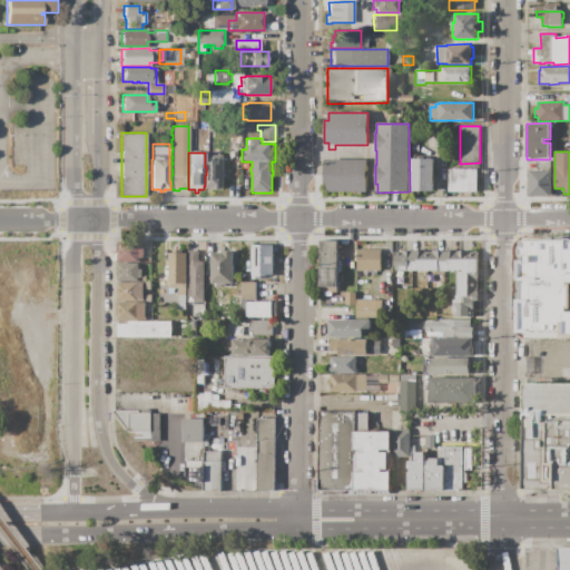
[(206,155),(224,155),(224,190),(214,190),(214,188),(206,188),(206,158),(206,155)]
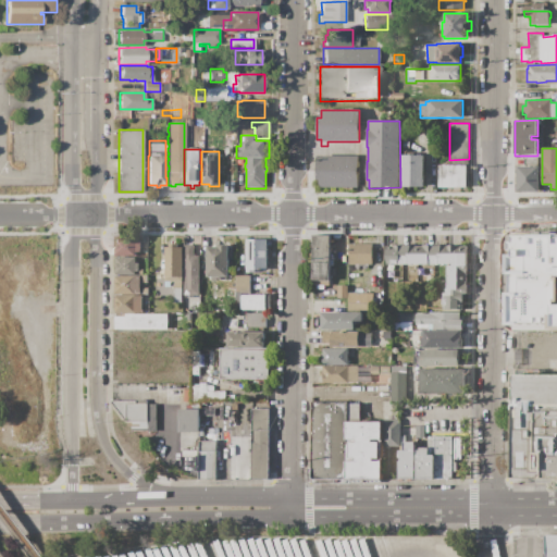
[(401,155),(424,155),(424,187),(401,187),(401,155)]
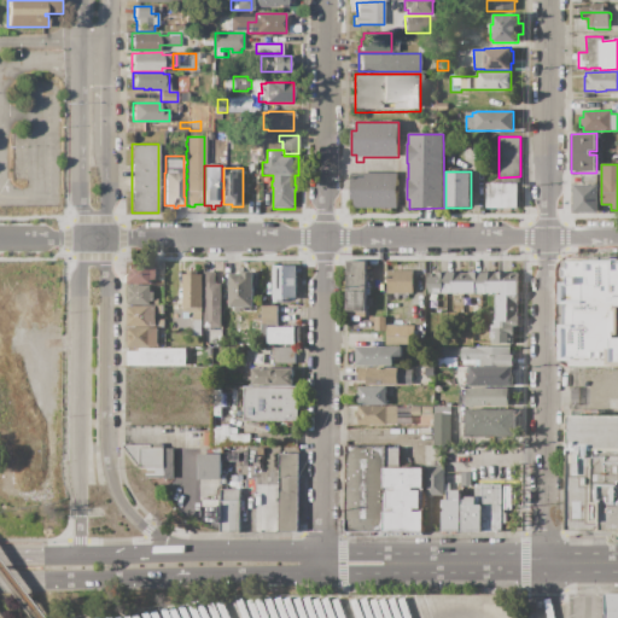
[(355,209),(355,200),(351,200),(351,175),(355,175),(355,173),(397,173),(398,208),(391,208),(391,210),(383,210),(383,208),(355,209)]
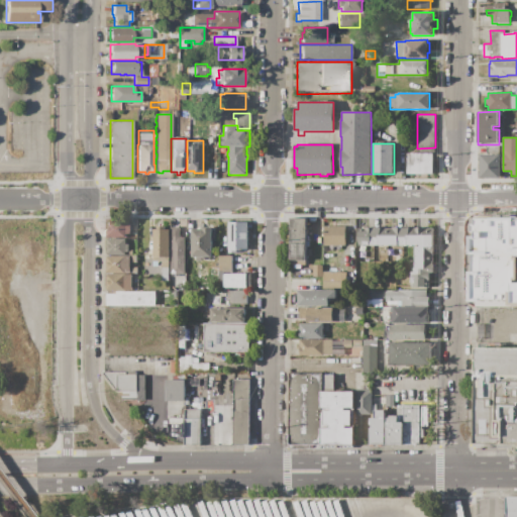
[(406,152),(433,152),(433,175),(406,175),(406,152)]
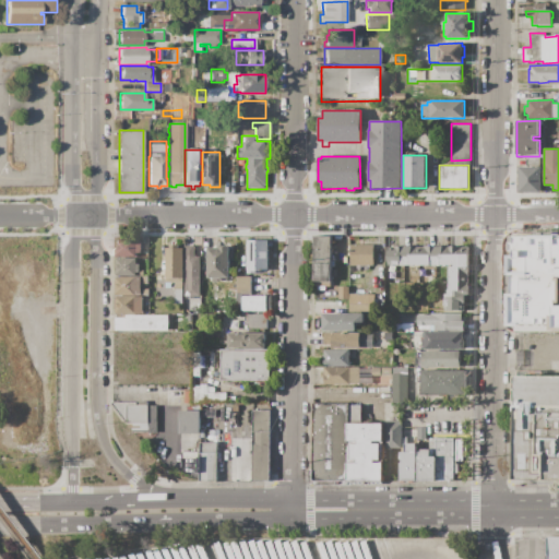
[(520,167),(542,166),(542,194),(521,194),(520,167)]
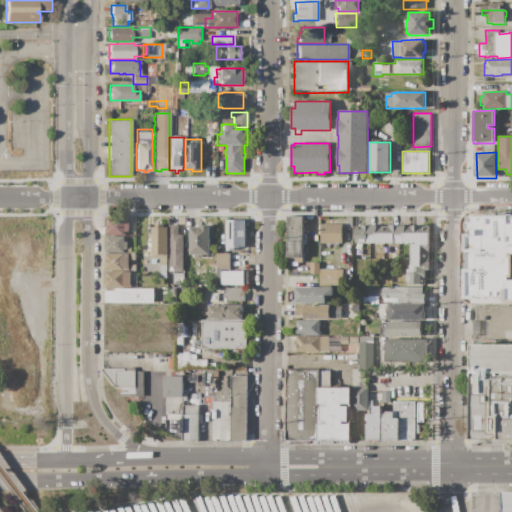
[(287,216),(305,216),(304,263),(286,263),(287,216)]
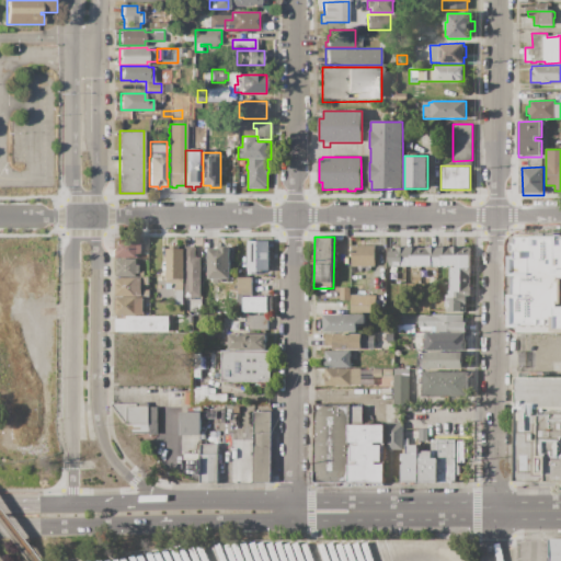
[(524,313),(560,312),(560,238),(523,239),(524,313)]
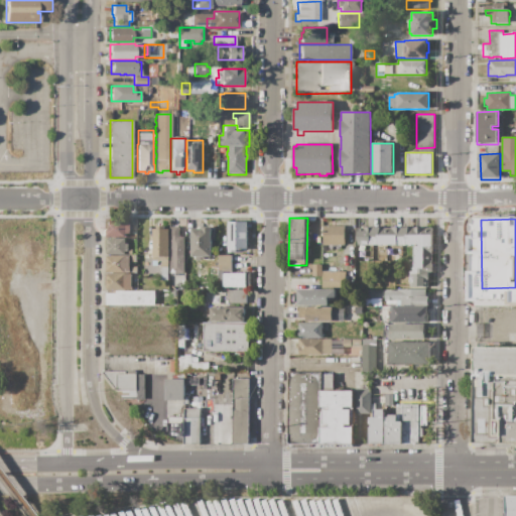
[(106,221),(126,221),(126,223),(130,223),(130,234),(126,234),(126,237),(107,237),(106,221)]
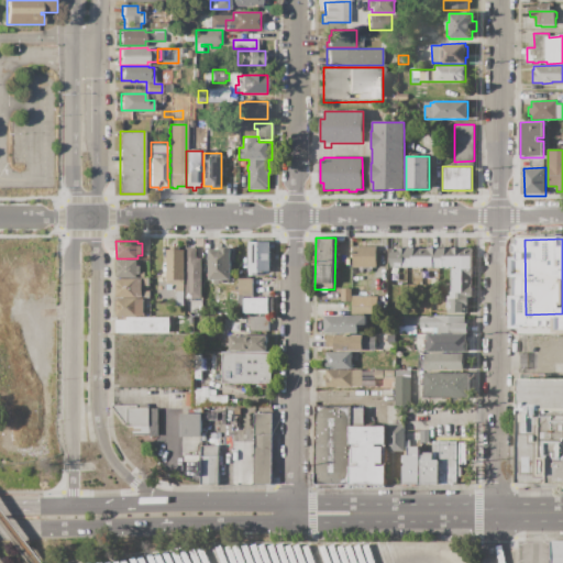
[(249,242),(269,242),(271,273),(265,273),(265,274),(262,274),(262,276),(249,276),(249,242)]
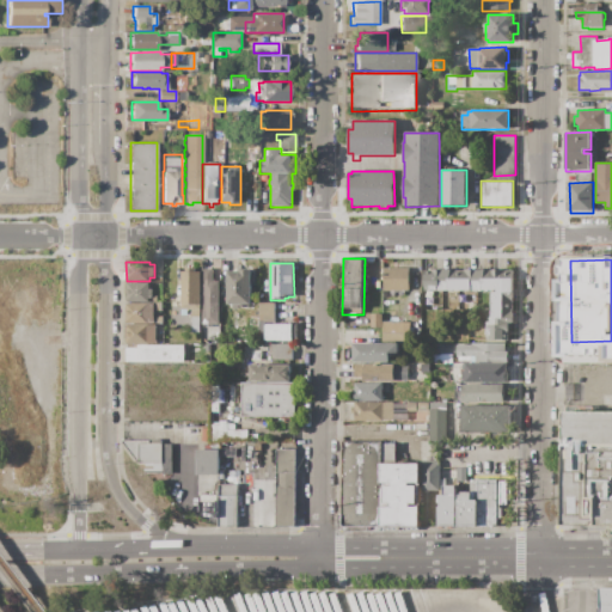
[(182,271),(184,271),(184,267),(195,267),(195,271),(201,271),(201,310),(200,310),(200,334),(190,334),(190,318),(187,318),(187,316),(182,316),(182,271)]
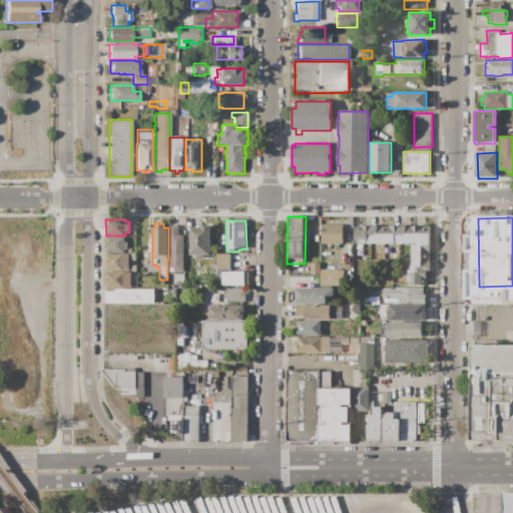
[(190,227),(200,227),(200,224),(210,224),(210,254),(201,254),(201,260),(195,260),(195,254),(190,254),(190,227)]
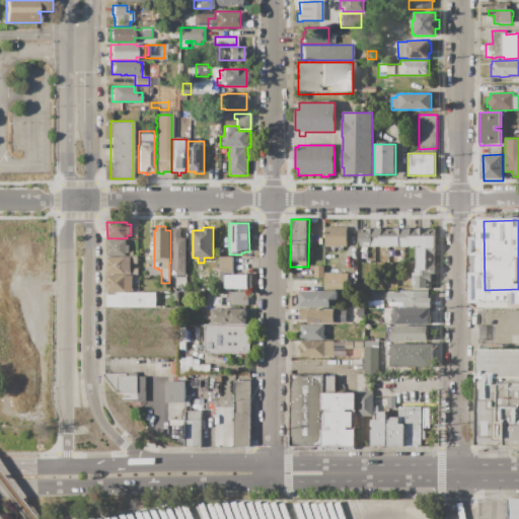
[(324,227),(347,227),(347,247),(324,247),(324,227)]
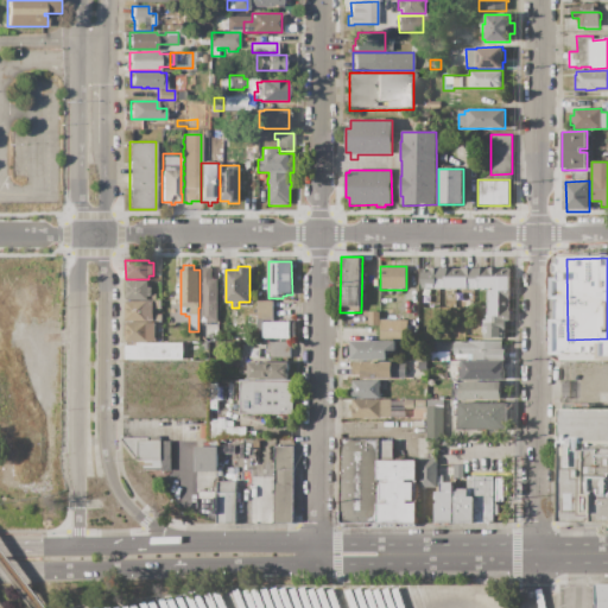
[(201,267),(211,267),(211,279),(217,279),(217,323),(210,323),(210,325),(204,325),(204,323),(201,323),(201,267)]
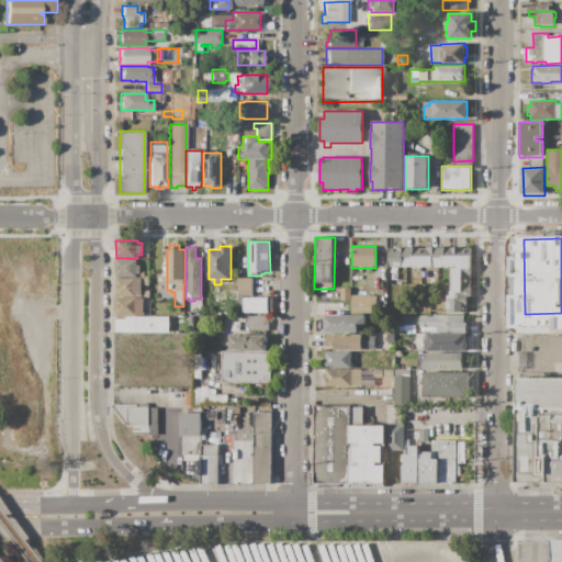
[(389,247),(414,247),(414,269),(389,268),(389,247)]
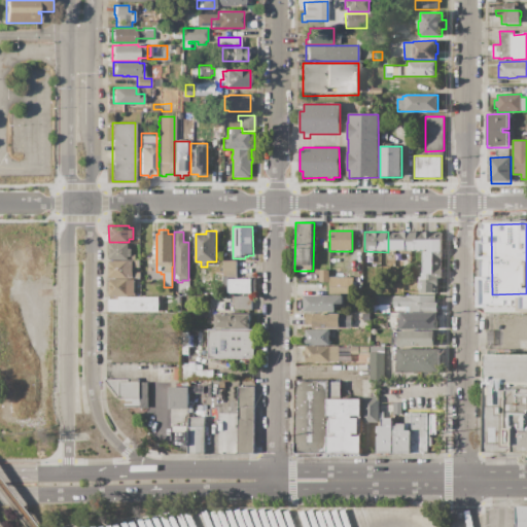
[(388,252),(388,232),(417,232),(417,252),(388,252)]
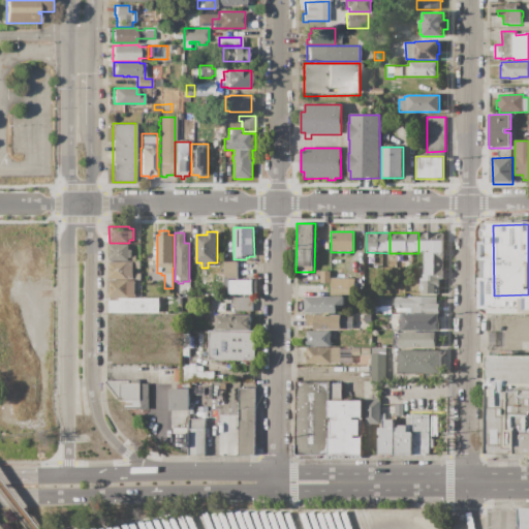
[(418,232),(443,232),(443,253),(424,253),(418,253),(418,232)]
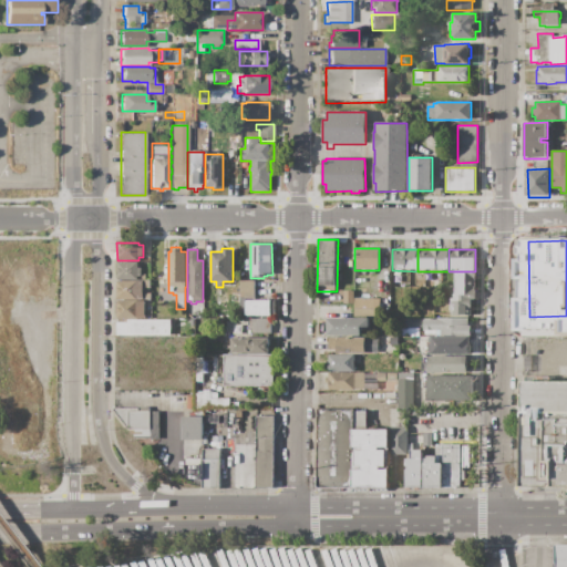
[(116,261),(137,261),(137,268),(142,268),(141,276),(137,276),(137,280),(116,280),(116,261)]
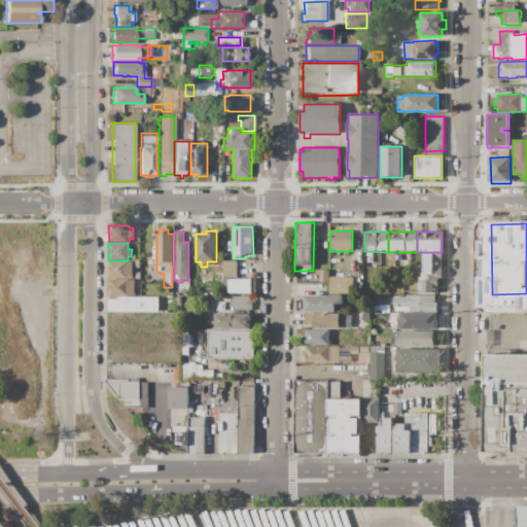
[(422,252),(442,252),(442,275),(422,275),(422,252)]
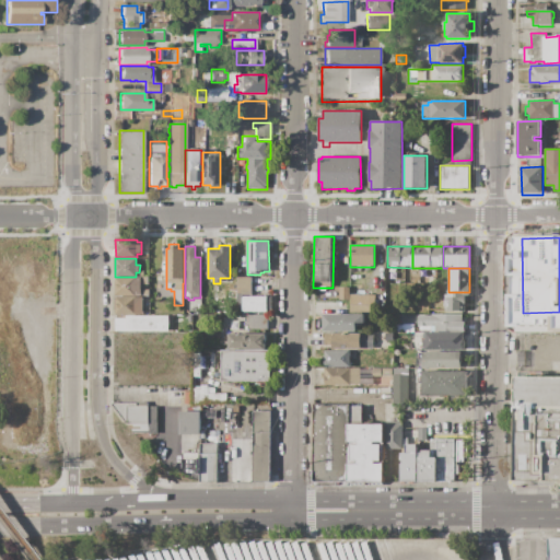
[(236,277),(252,277),(252,294),(236,294),(236,277)]
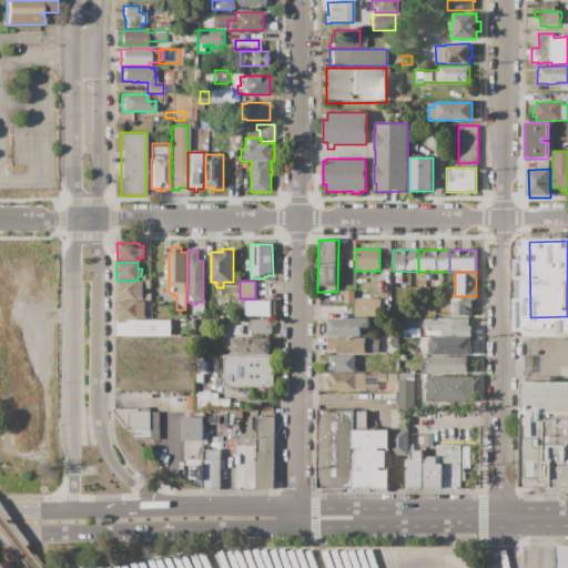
[(117,282),(143,282),(143,301),(117,301),(117,282)]
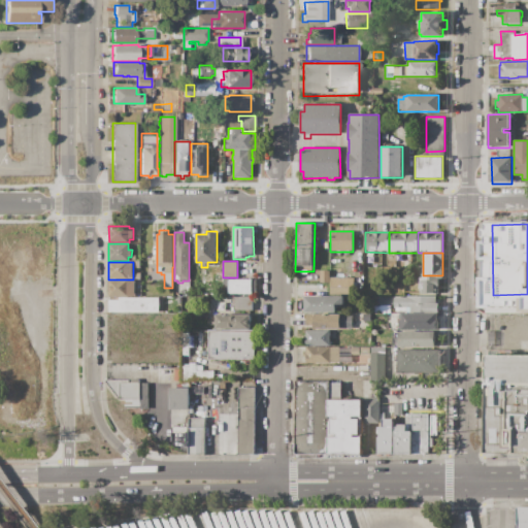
[(320,271),(329,271),(329,284),(319,284),(320,271)]
